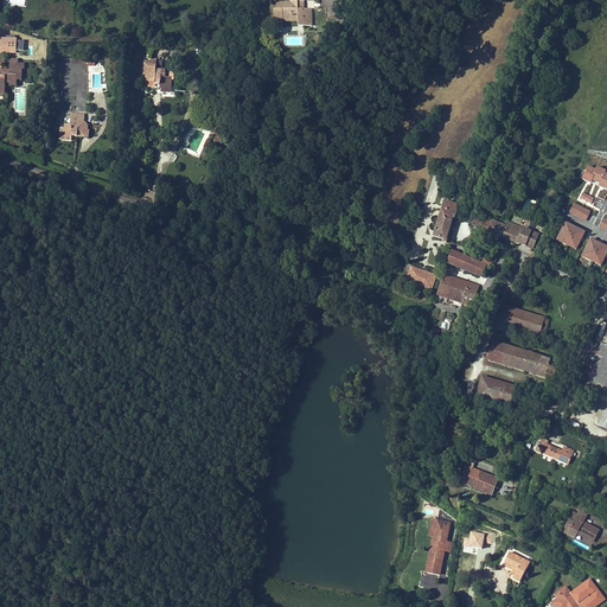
[(315,25),(314,8),(307,8),(302,8),(302,2),(306,2),(308,2),(307,0),(294,0),(294,1),(295,1),(295,4),(289,4),(289,6),(288,6),(287,6),(287,5),(286,5),(285,5),(285,6),(283,6),(283,11),(281,11),(281,19),(295,18),(295,21),(301,21),(301,25),(315,25)]
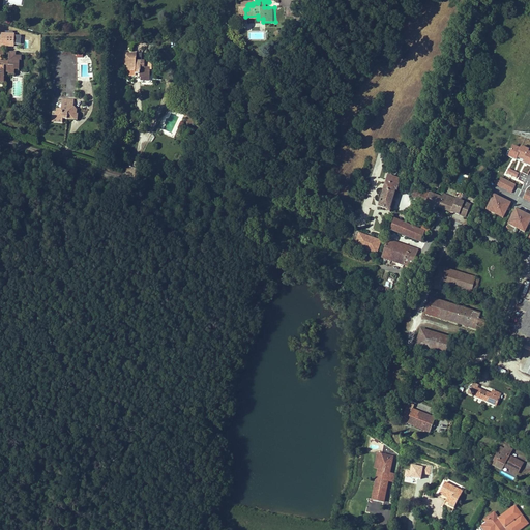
[(253,3),(245,3),(245,8),(242,8),(243,23),(252,23),(252,19),(258,19),(258,16),(245,17),(245,9),(247,9),(247,5),(248,5),(248,4),(249,4),(251,4),(251,5),(252,5),(253,5),(253,3)]
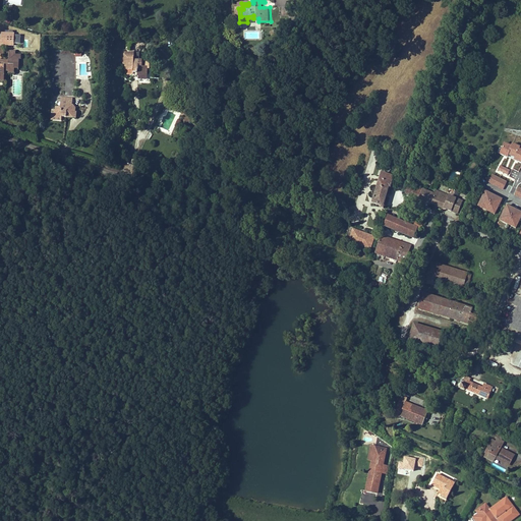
[(21,32),(0,32),(0,45),(14,45),(14,43),(21,43),(21,32)]
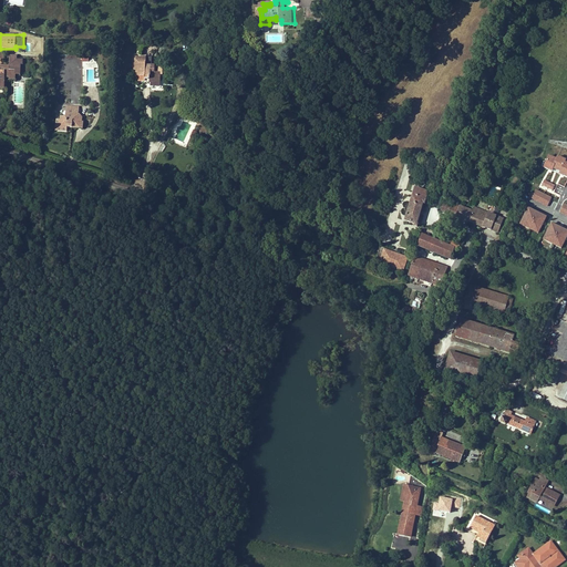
[(6,80),(16,80),(16,78),(21,78),(21,68),(22,62),(17,62),(17,59),(11,59),(11,68),(3,68),(3,69),(0,68),(0,90),(6,91),(6,80)]
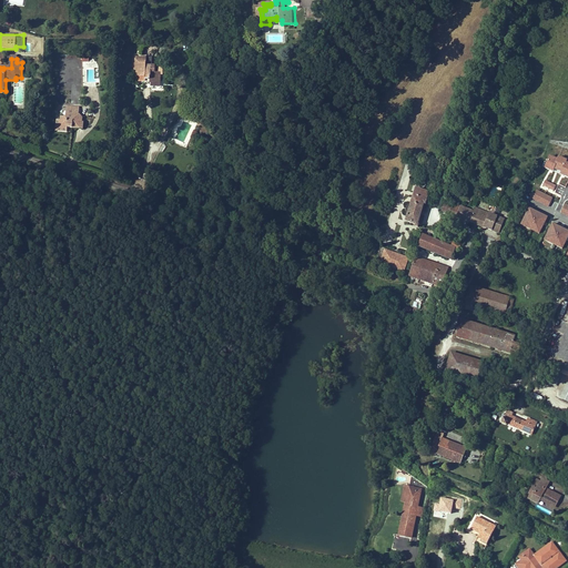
[(138,62),(138,67),(138,72),(140,72),(140,78),(143,78),(142,83),(150,84),(150,82),(153,82),(152,84),(154,87),(160,87),(164,83),(164,77),(161,73),(162,68),(150,67),(151,59),(144,59),(138,62)]
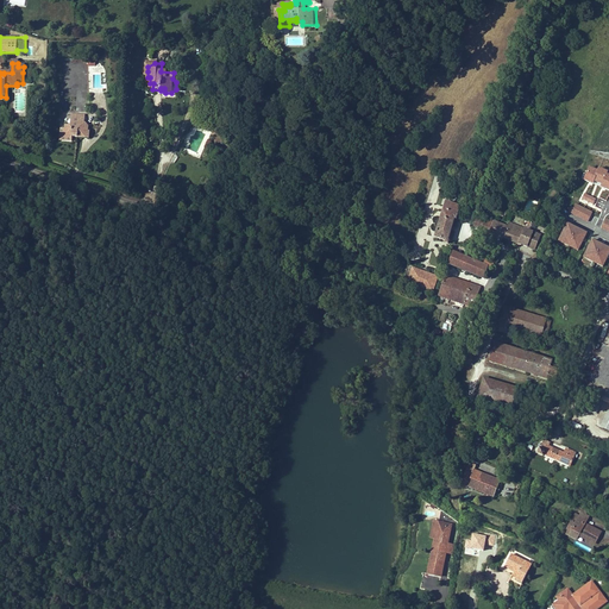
[(67,130),(66,138),(74,138),(74,136),(79,137),(79,139),(90,139),(90,132),(89,132),(89,129),(83,129),(85,125),(86,125),(87,119),(81,119),(81,117),(74,115),(73,118),(68,118),(67,130)]
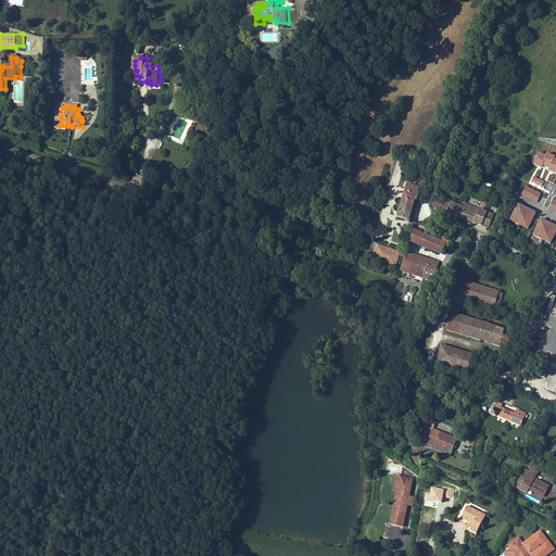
[(66,130),(67,126),(60,126),(61,118),(57,118),(55,129),(66,130)]
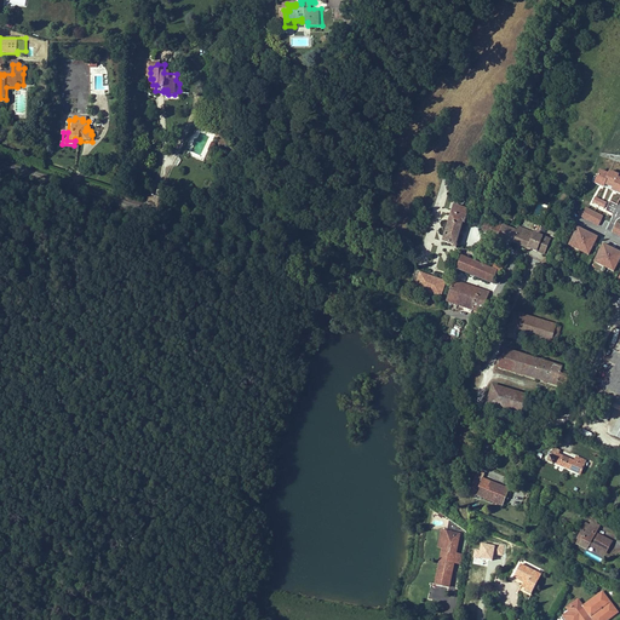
[(540,142),(526,136),(521,145),(537,151),(540,142)]
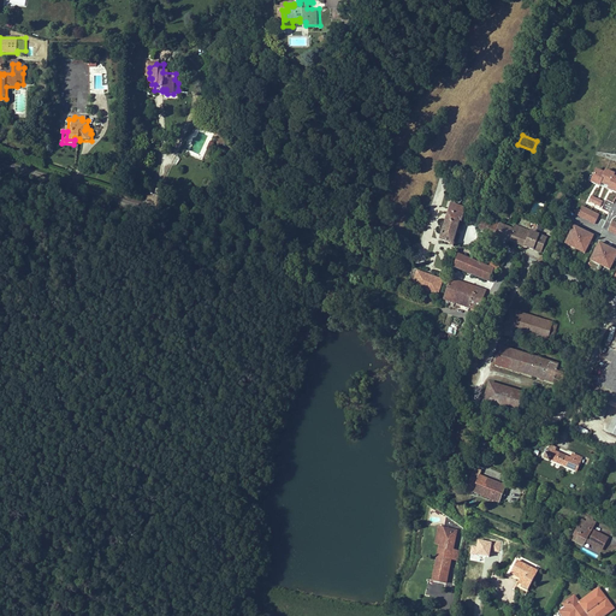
[(538,217),(542,203),(535,201),(531,214),(538,217)]
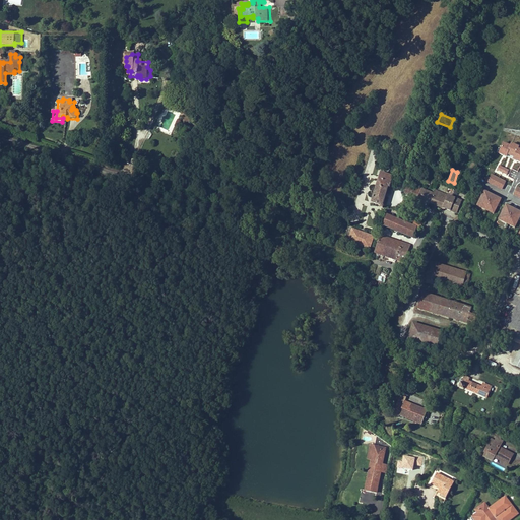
[(507,181),(492,175),(488,183),(502,190),(507,181)]
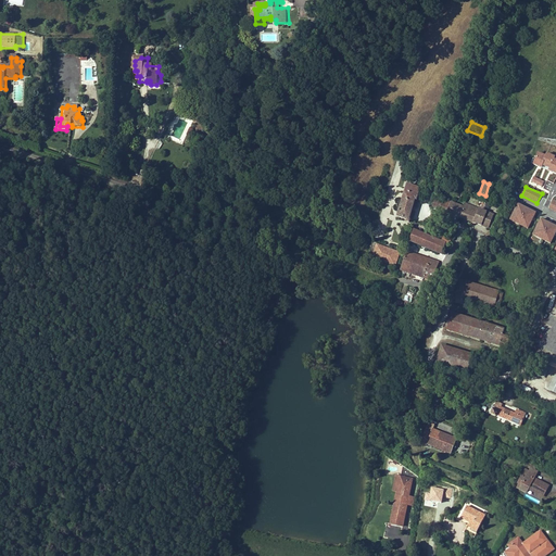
[(406,193),(397,217),(407,220),(407,222),(409,223),(411,220),(409,220),(416,201),(418,201),(419,198),(406,193)]
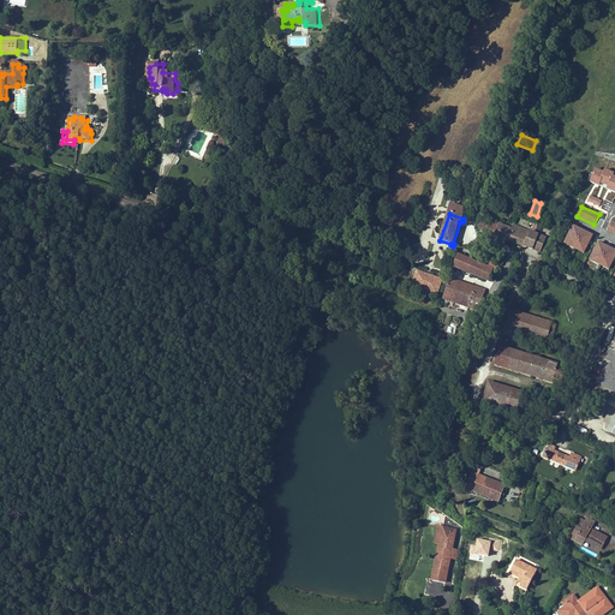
[(479,228),(541,254),(547,239),(514,226),(513,230),(483,218),(479,228)]
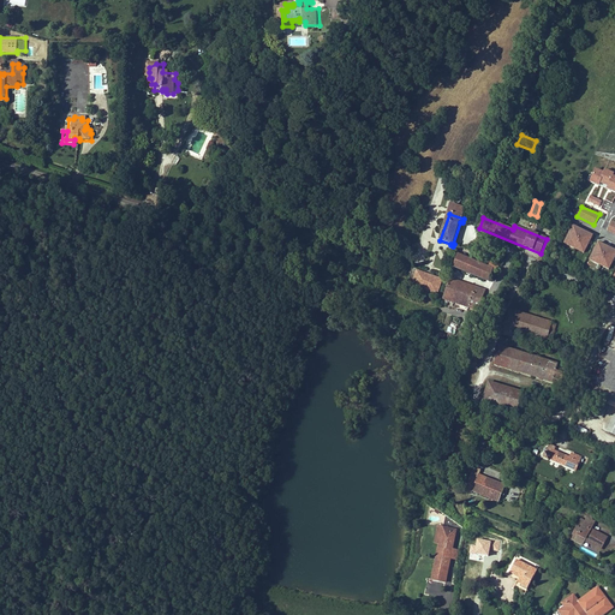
[(565,245),(585,256),(595,237),(574,227),(565,245)]
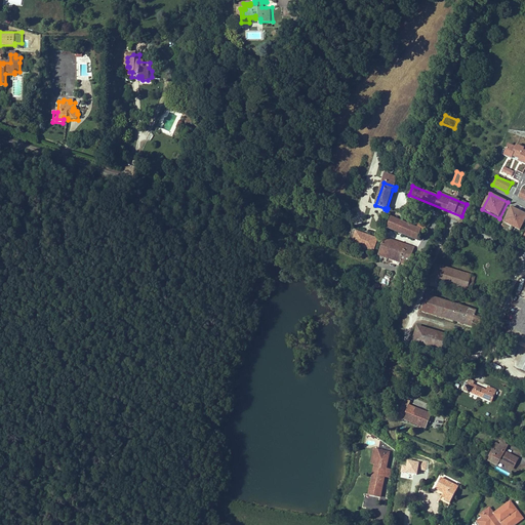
[(503,224),(521,232),(524,223),(524,213),(512,207),(503,224)]
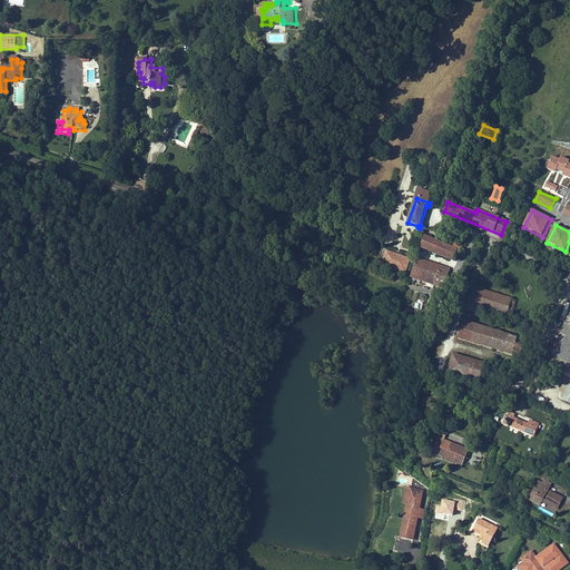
[(424,237),(420,247),(453,259),(457,249),(424,237)]
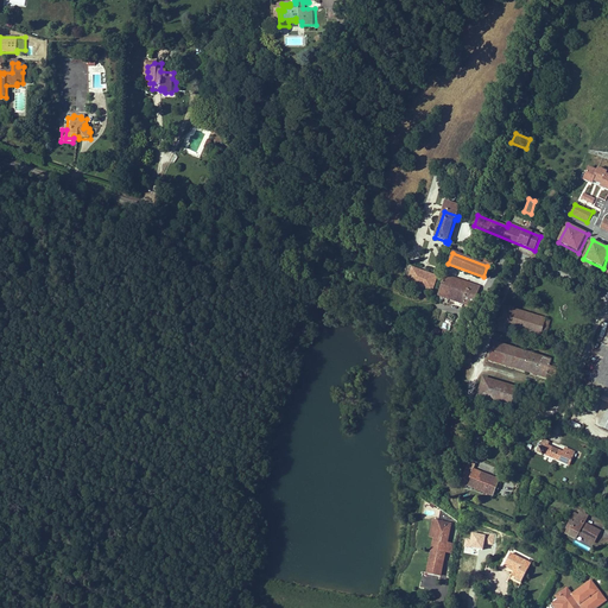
[(412,265),(406,282),(432,291),(438,274),(412,265)]
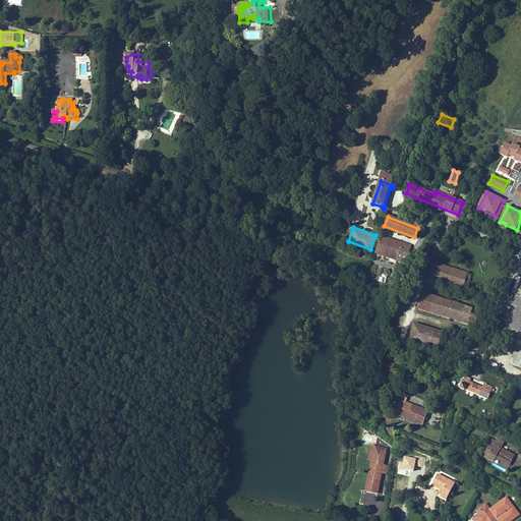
[(410,246),(380,236),(374,252),(405,263),(410,246)]
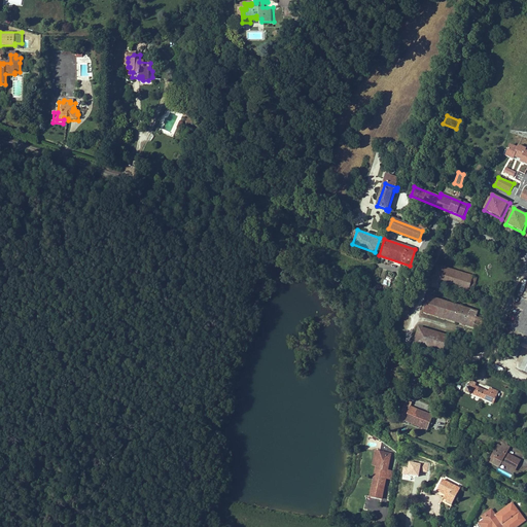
[(437,266),(433,281),(471,293),(477,278),(437,266)]
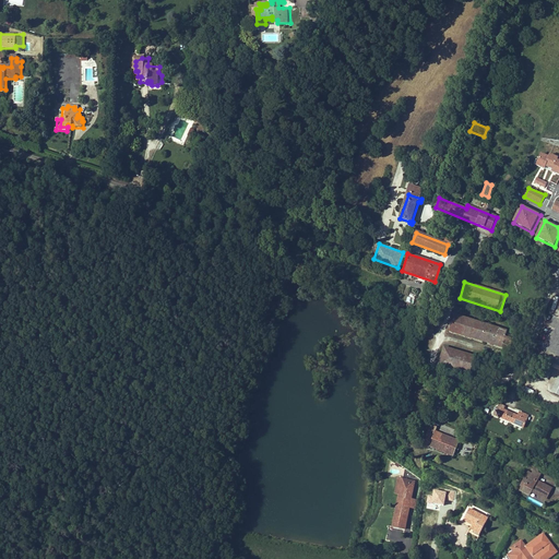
[(558,302),(549,325),(555,329),(551,336),(547,334),(536,359),(558,369),(558,302)]
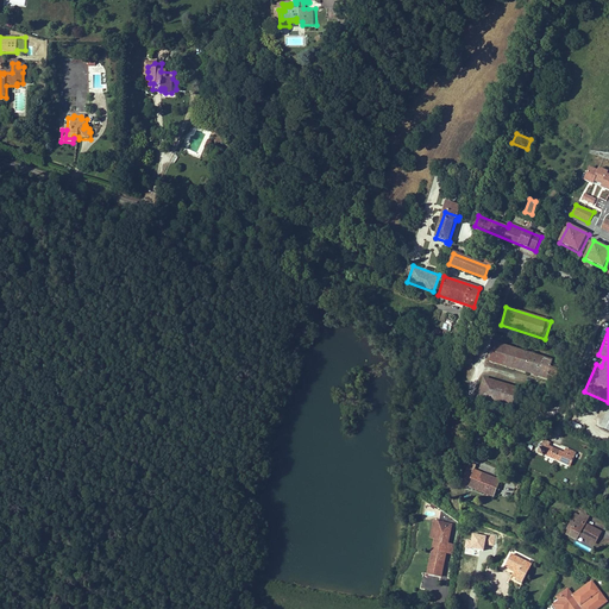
[(562,363),(495,345),(490,363),(557,381),(562,363)]
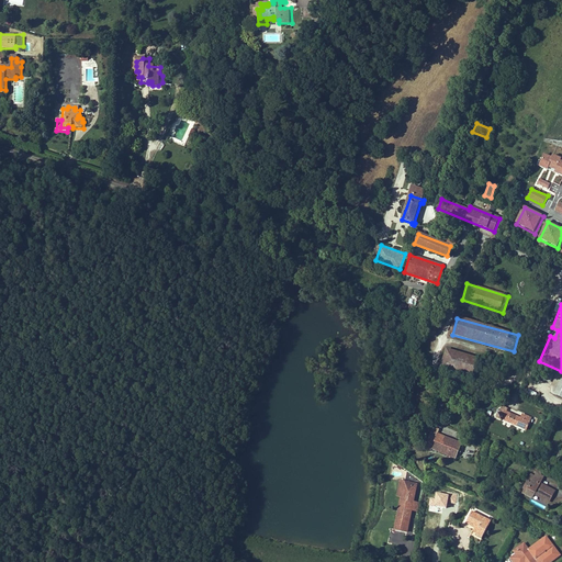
[(456,352),(447,350),(441,367),(450,369),(456,352)]
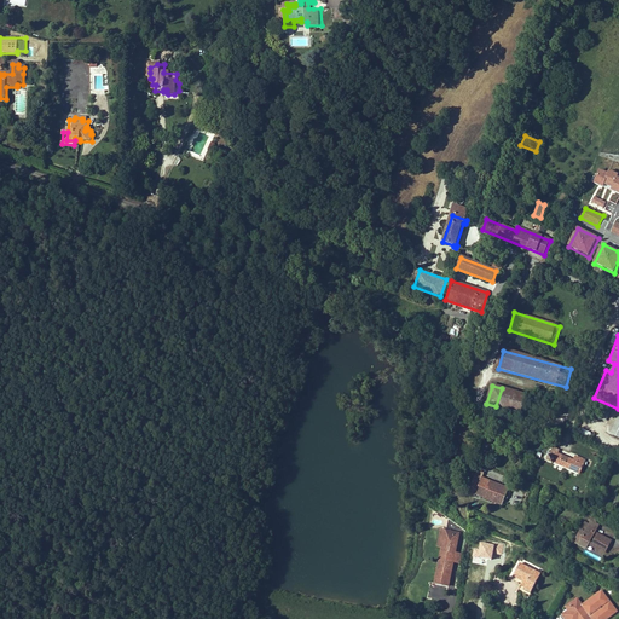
[(526,395),(502,388),(496,406),(520,414),(526,395)]
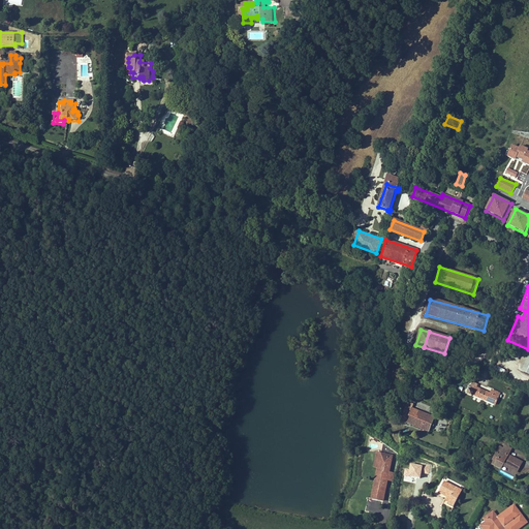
[(498,366),(496,371),(504,374),(506,369),(498,366)]
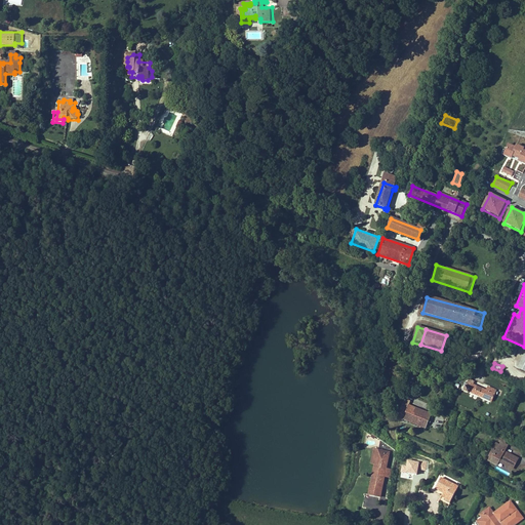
[(488,391),(470,381),(468,386),(467,386),(465,391),(470,393),(471,392),(493,403),(498,392),(490,388),(488,391)]
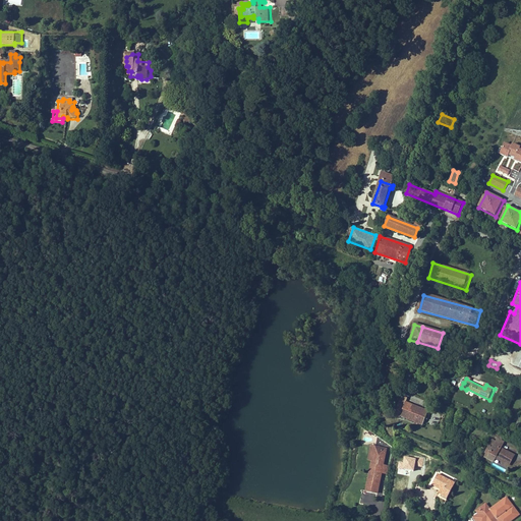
[(402,397),(393,416),(399,418),(400,417),(421,426),(427,412),(405,402),(407,400),(402,397)]
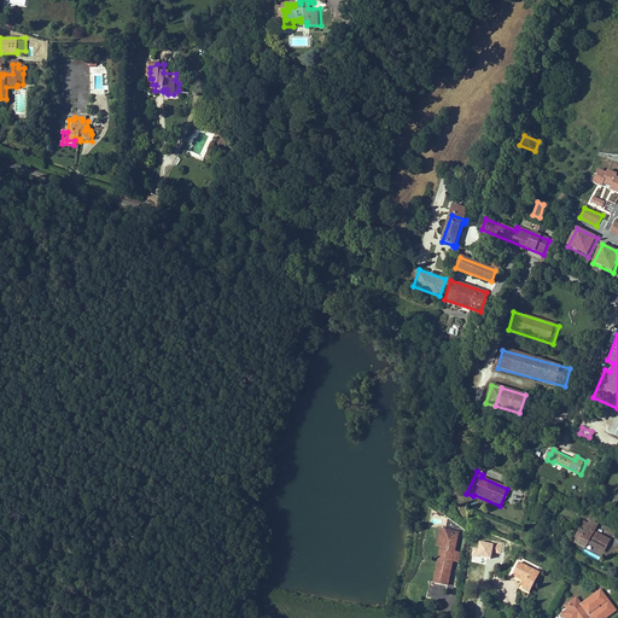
[(583,549),(586,546),(601,553),(608,540),(592,532),(594,526),(587,524),(586,525),(582,523),(575,538),(576,540),(573,544),(583,549)]
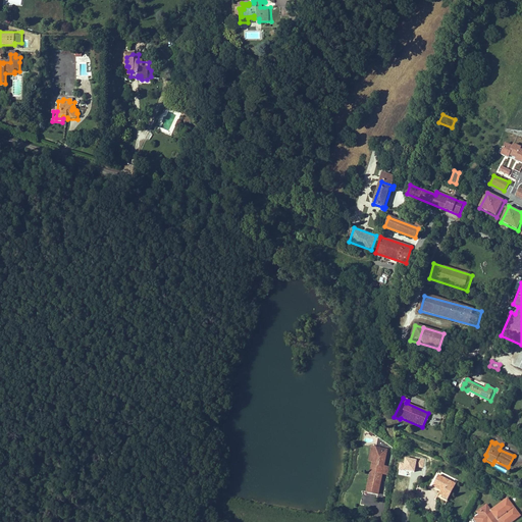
[(386,452),(371,450),(369,463),(372,464),(375,464),(376,453),(385,454),(386,452)]
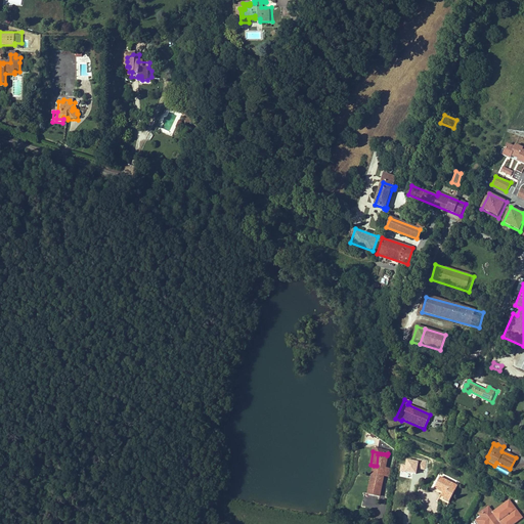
[(381,498),(387,455),(378,454),(377,466),(374,466),(369,496),(381,498)]
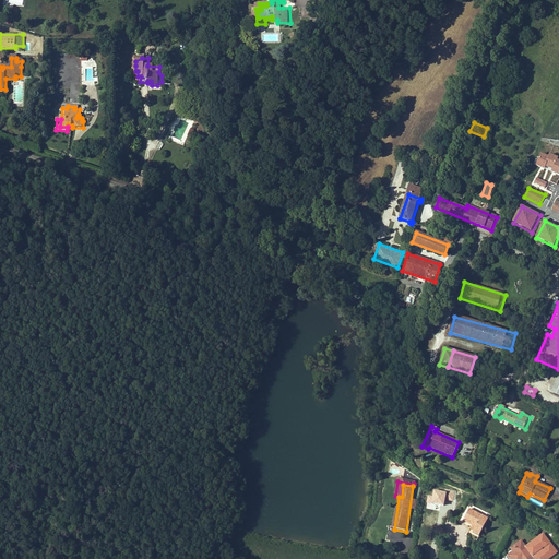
[(487,520),(468,510),(461,525),(470,530),(468,532),(478,537),(487,520)]
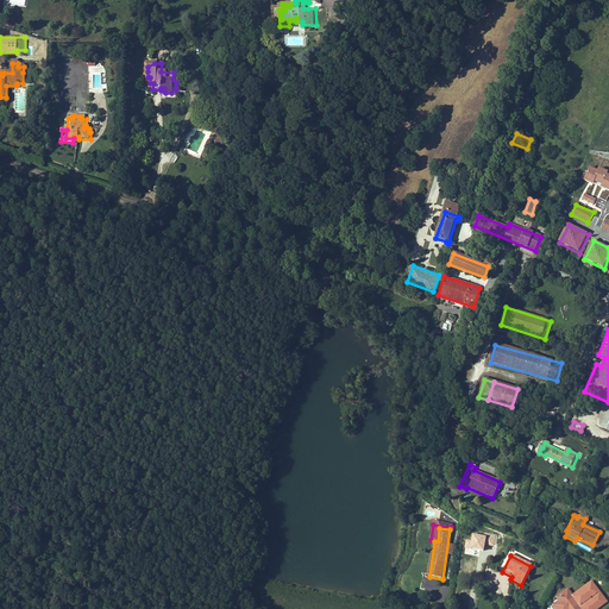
[(559,597),(559,600),(551,606),(552,608),(591,608),(592,606),(596,607),(597,603),(601,604),(603,596),(596,595),(595,591),(595,586),(585,585),(585,589),(581,589),(581,592),(577,592),(569,598),(566,596),(563,595),(559,597)]
